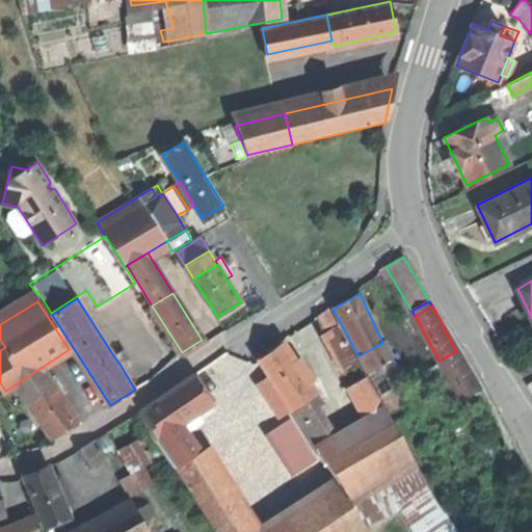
[(313,317),(322,335),(339,325),(329,308),(313,317)]
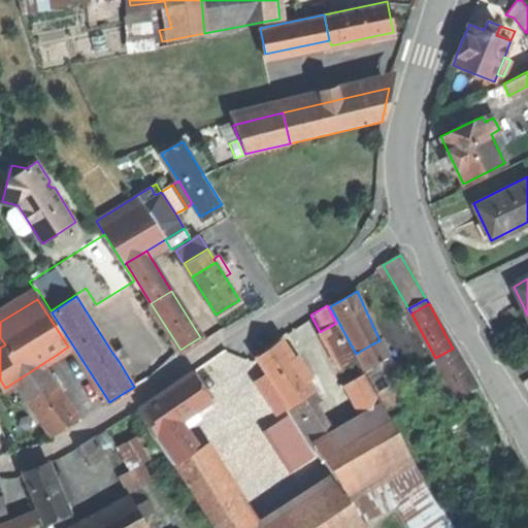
[(320,332),(339,368),(356,360),(336,323),(320,332)]
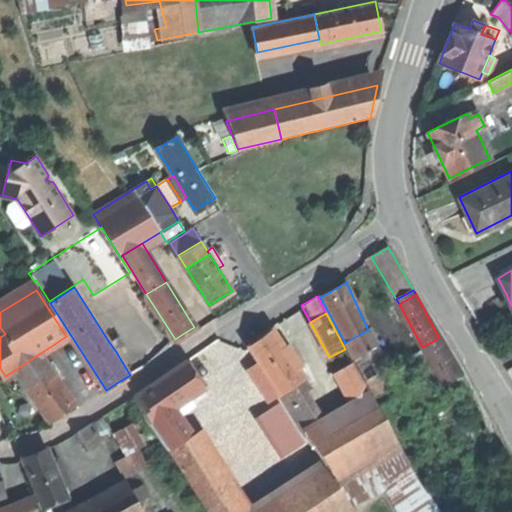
[(295,385),(305,379),(273,330),(258,340),(248,347),(259,363),(280,394),(280,395),(295,385)]
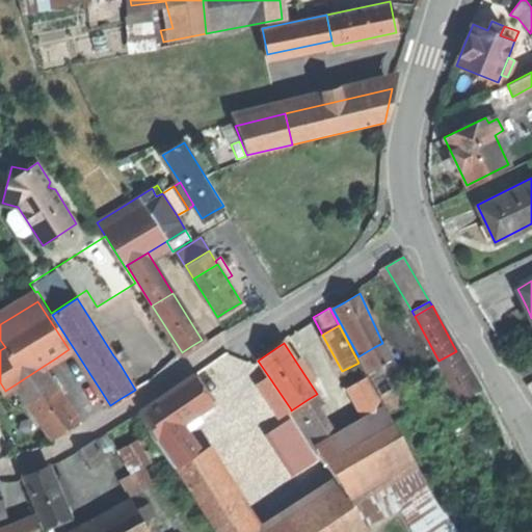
[(389,357),(382,343),(374,347),(381,362),(389,357)]
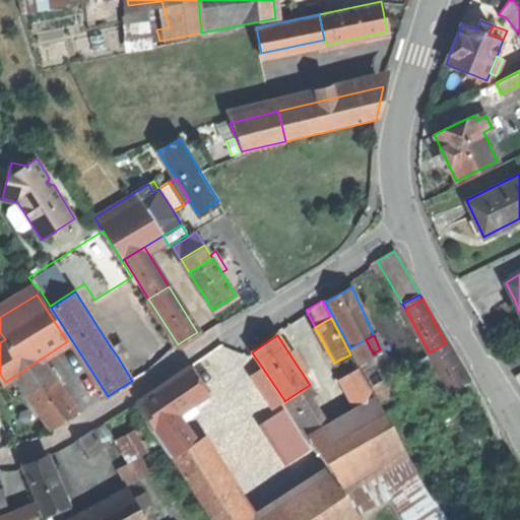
[(373,353),(366,339),(350,348),(359,362),(373,353)]
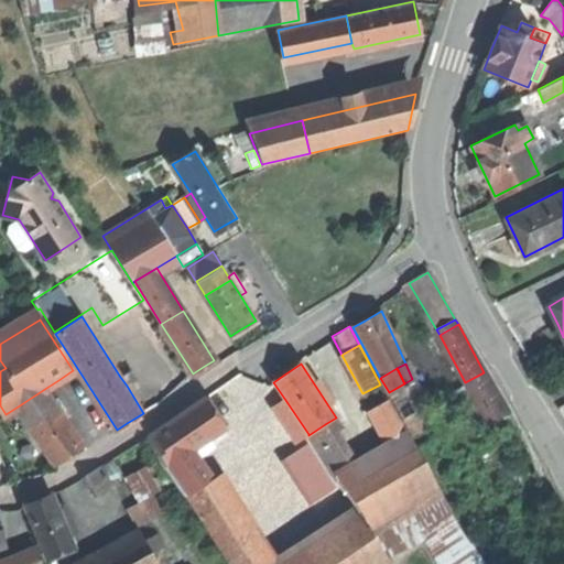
[(132,370),(120,377),(127,386),(138,379),(132,370)]
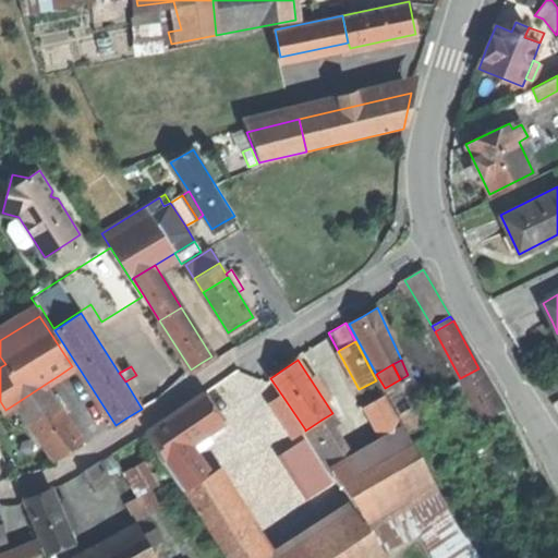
[(501,410),(478,368),(460,378),(482,421),(487,417),(501,410)]
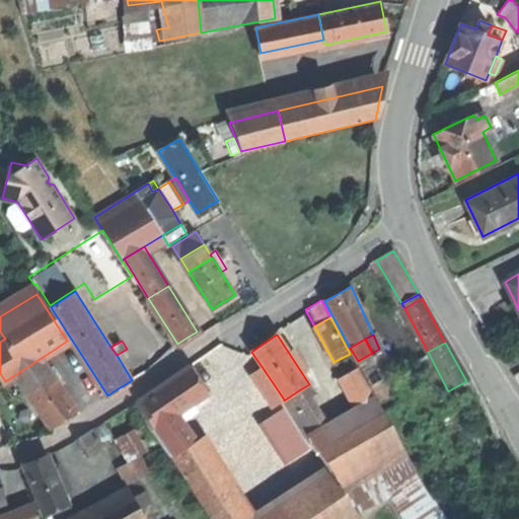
[(379,349),(372,353),(358,361),(371,386),(395,372),(382,348),(379,349)]
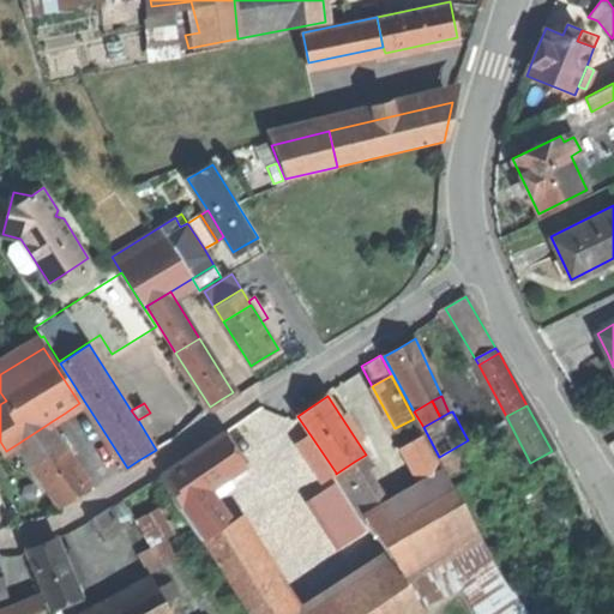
[(59,437),(50,422),(19,443),(32,463),(64,443),(59,437)]
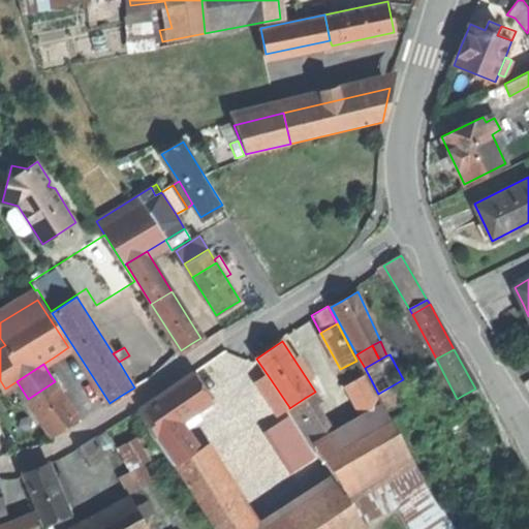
[(57,372),(51,376),(55,381),(61,392),(67,389),(57,372)]
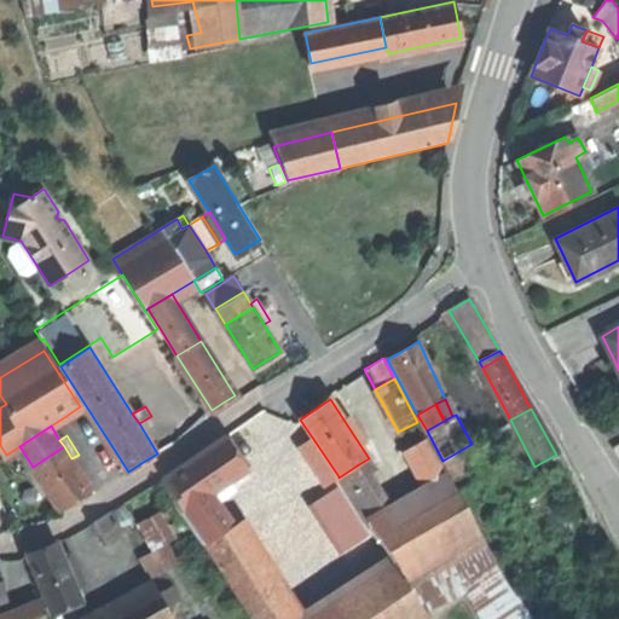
[(162,478),(204,544),(233,525),(210,491),(246,468),(225,437),(197,455),(162,478)]
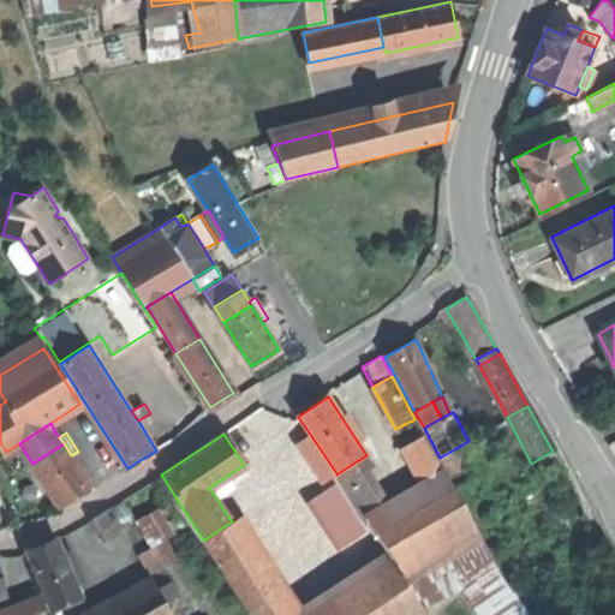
[(322,483),(336,473),(311,436),(297,445),(322,483)]
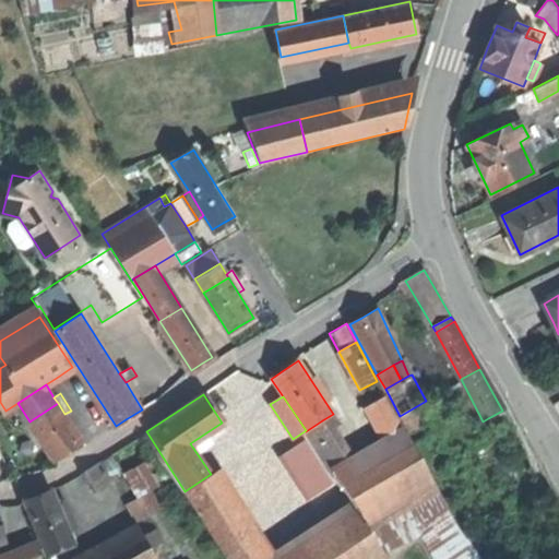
[(367,405),(378,426),(392,417),(381,397),(367,405)]
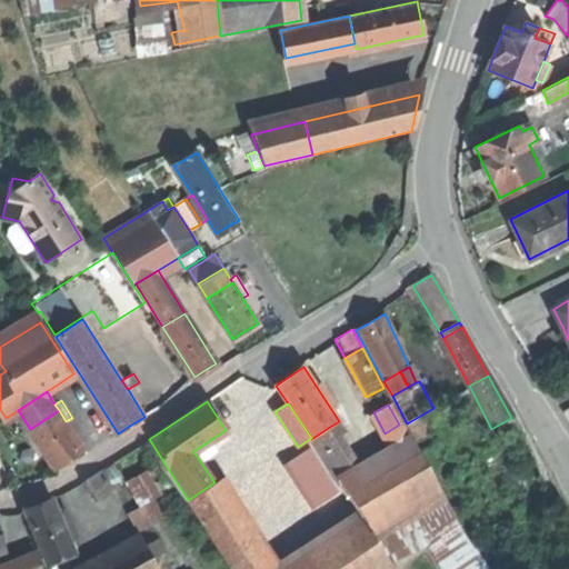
[(66,421),(59,410),(30,429),(56,469),(67,461),(85,450),(66,421)]
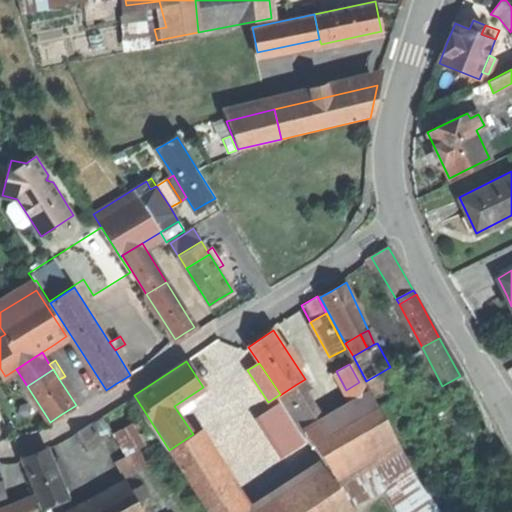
[(467,389),(460,376),(447,383),(454,397),(467,389)]
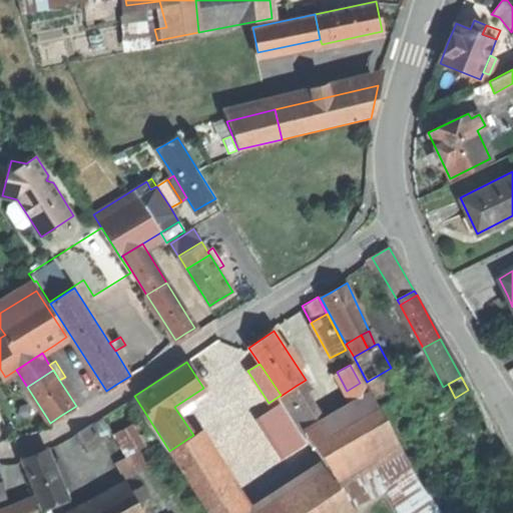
[(346,392),(355,408),(372,399),(363,382),(360,383),(347,391),(346,392)]
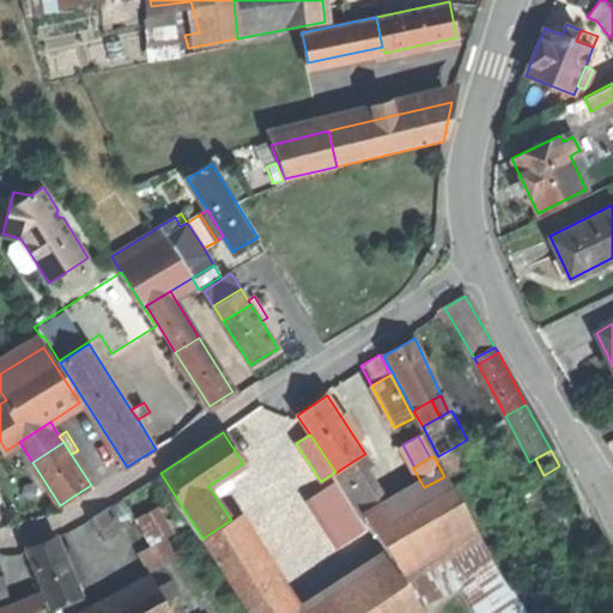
[(383,511),(353,461),(335,473),(368,520),(383,511)]
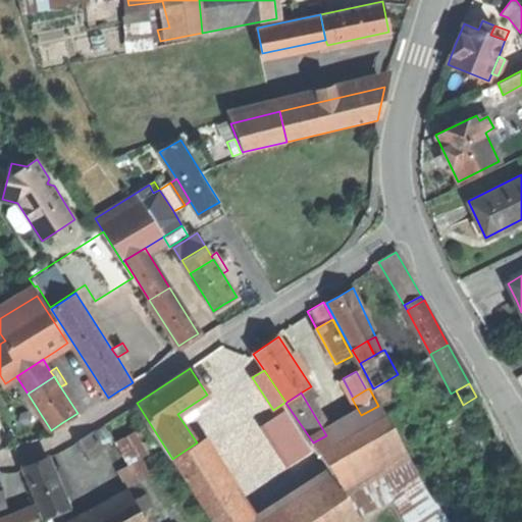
[(361,415),(326,435),(313,442),(340,483),(404,448),(380,405),(378,406),(361,415)]
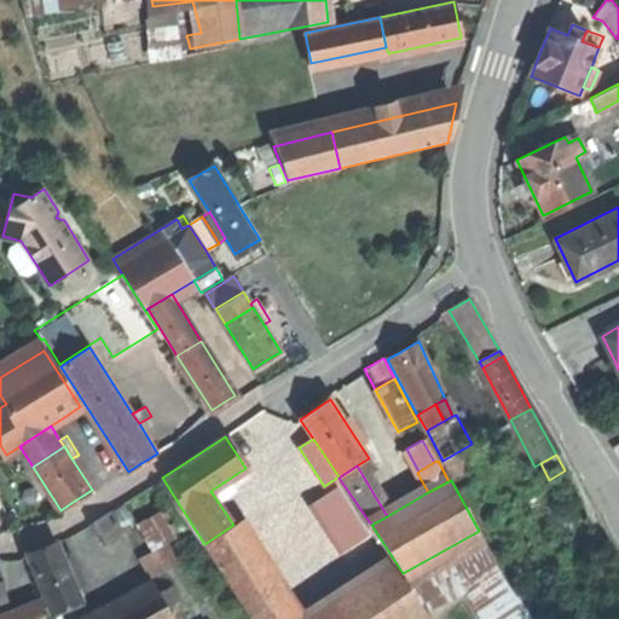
[(140,521),(155,548),(142,555),(154,577),(185,560),(172,538),(181,532),(168,507),(140,521)]
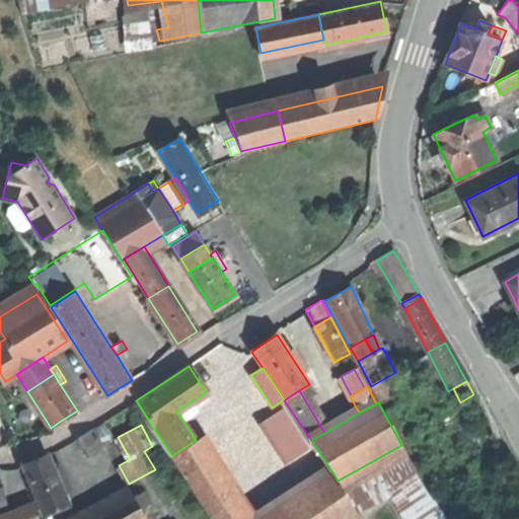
[(80,437),(90,453),(103,444),(93,429),(80,437)]
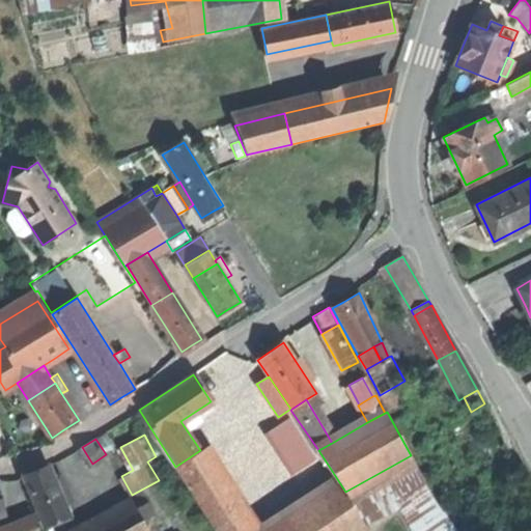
[(414,453),(435,491),(450,482),(429,445),(414,453)]
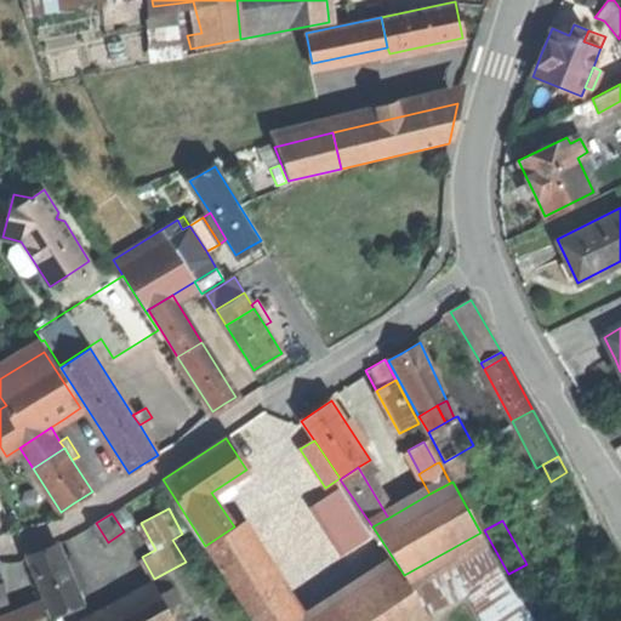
[(205,546),(254,620),(295,620),(234,527),(205,546)]
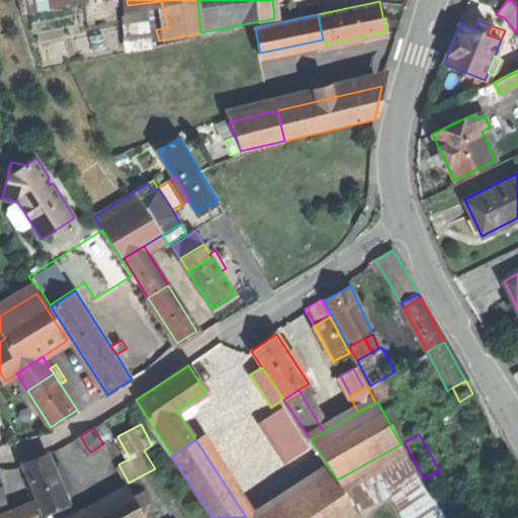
[(385,493),(417,473),(401,444),(337,480),(358,510),(385,493)]
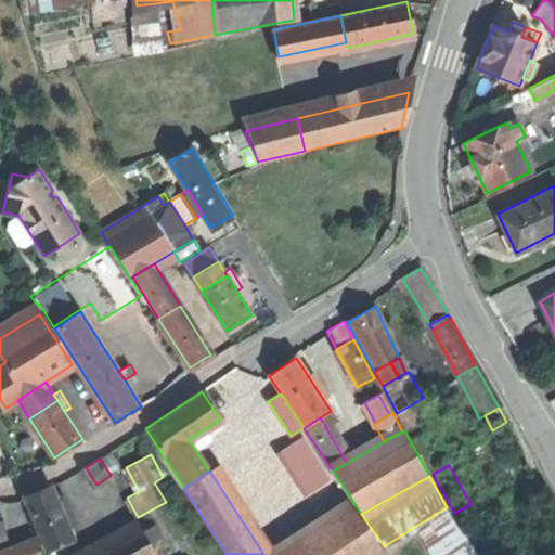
[(60,483),(52,487),(63,514),(71,511),(60,483)]
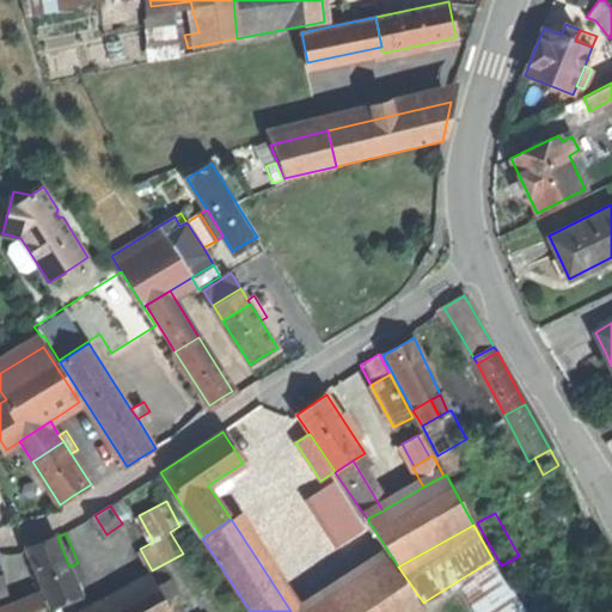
[(29,546),(53,605),(80,594),(74,580),(69,567),(57,537),(56,536),(38,543),(29,546)]
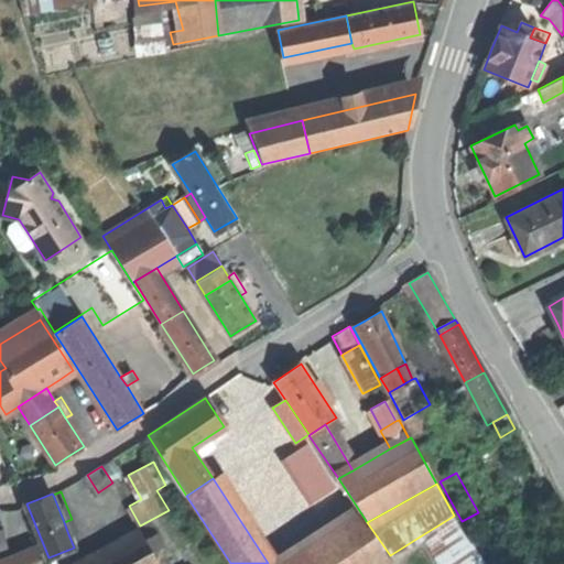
[(357,513),(328,532),(348,563),(380,563),(388,560),(357,513)]
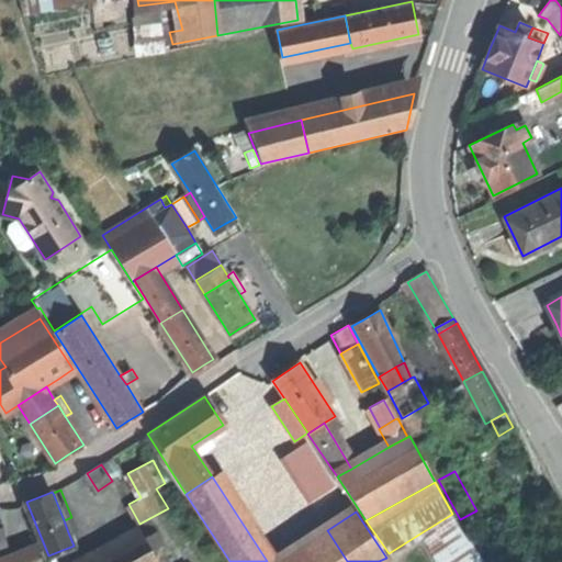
[(469,542),(452,514),(418,535),(435,561),(484,561),(471,540),(469,542)]
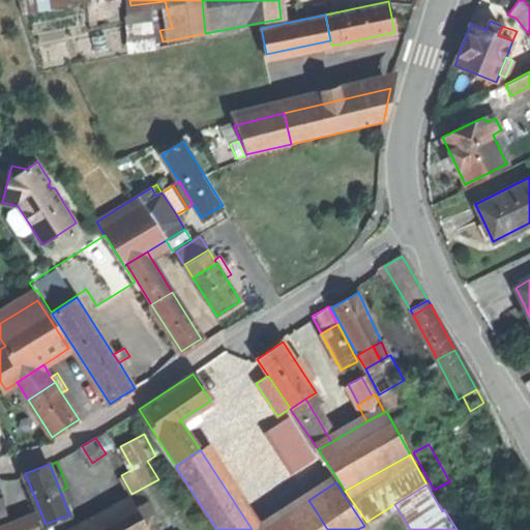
[(72,499),(67,488),(60,491),(64,502),(72,499)]
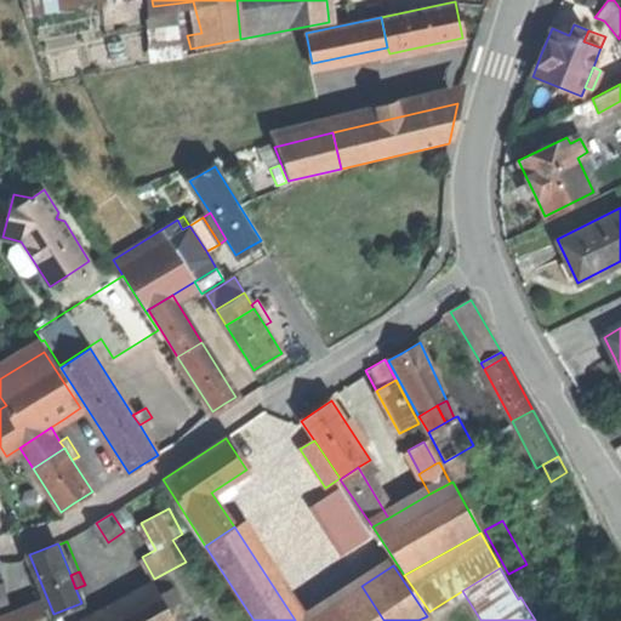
[(175,620),(169,609),(161,593),(157,585),(86,620),(175,620)]
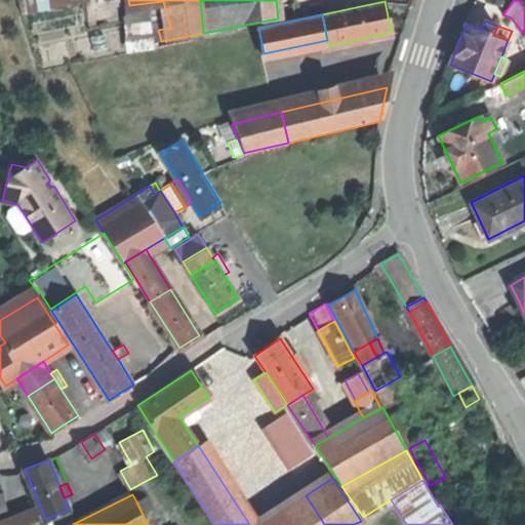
[(324,524),(306,495),(259,524),(324,524)]
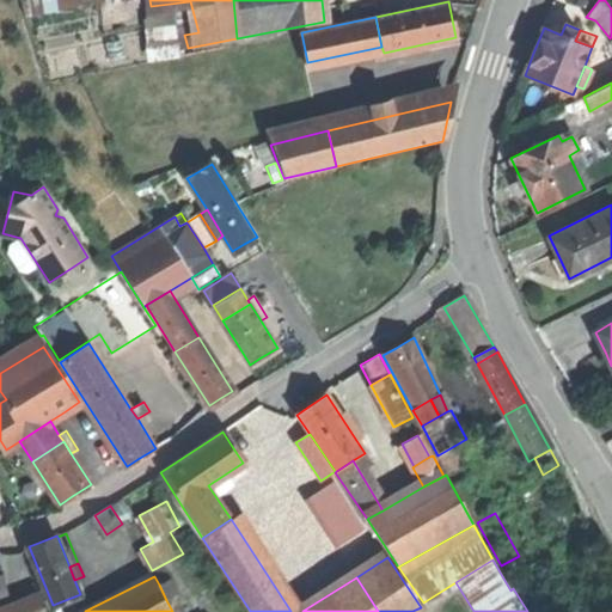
[(179,593),(171,579),(159,585),(166,600),(179,593)]
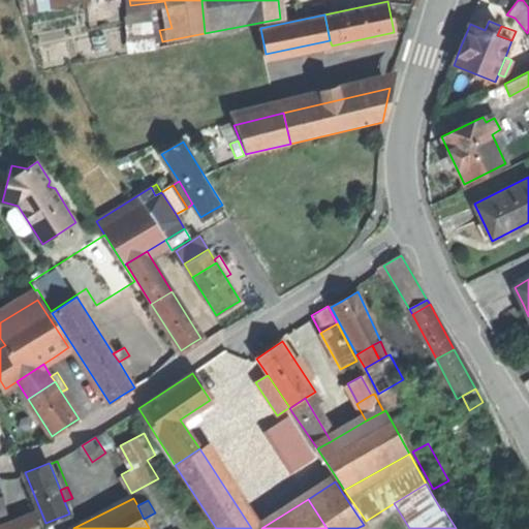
[(21,507),(26,523),(36,519),(38,518),(33,503),(21,507)]
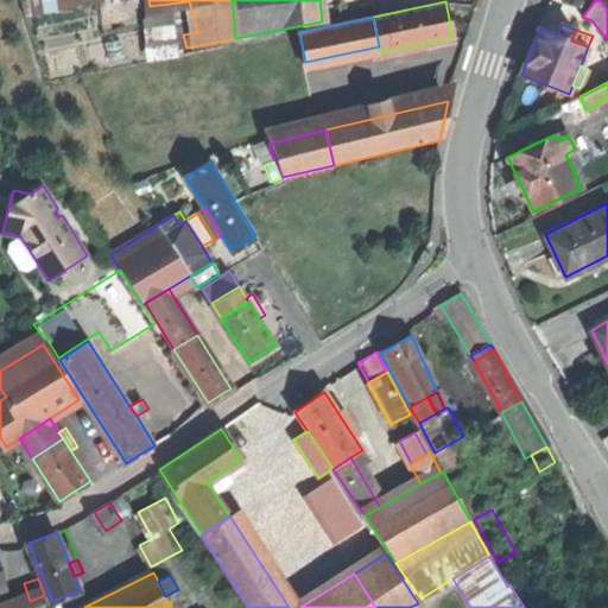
[(10,607),(46,607),(42,596),(30,601),(10,607)]
